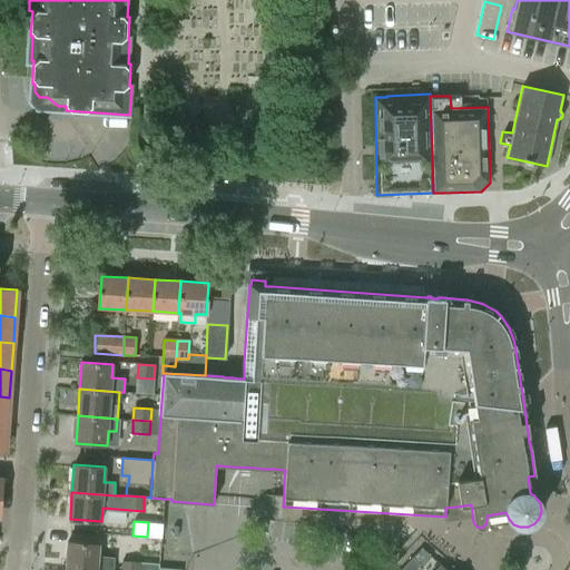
[(148,522),(147,537),(161,538),(161,523),(148,522)]
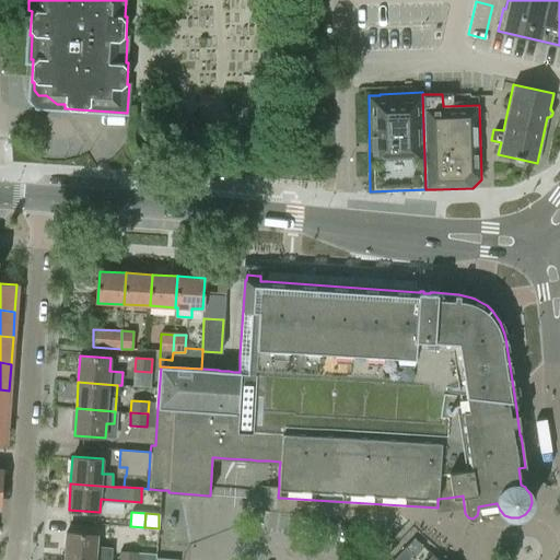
[(67,532),(65,559),(73,559),(111,559),(113,547),(97,546),(98,535),(67,532)]
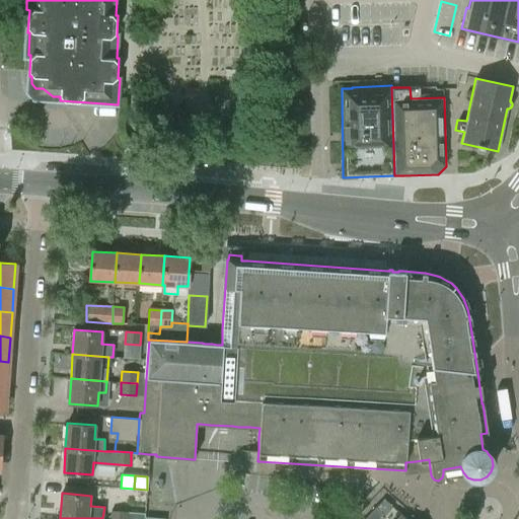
[(368,515),(372,518),(377,518),(383,514),(375,507),(368,515)]
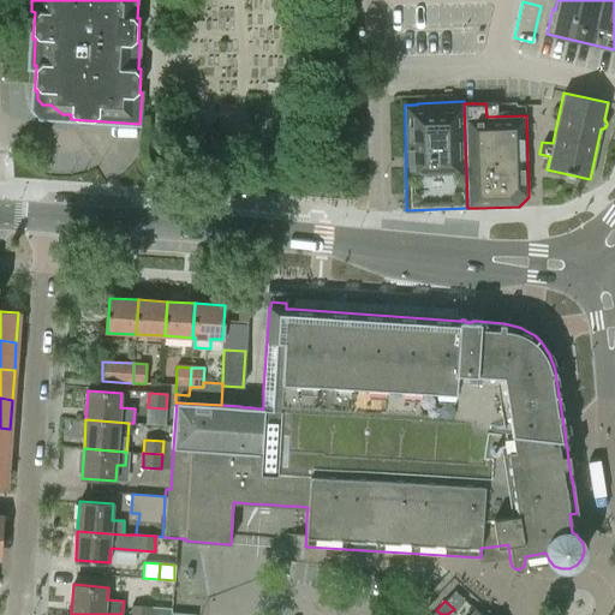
[(195,614),(196,614),(167,611),(167,607),(132,604),(131,614),(195,614)]
